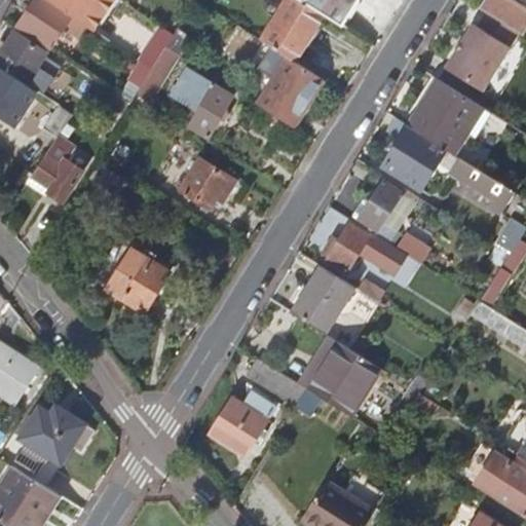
[(50,49),(72,16),(48,1),(46,0),(36,0),(19,27),(50,49)]
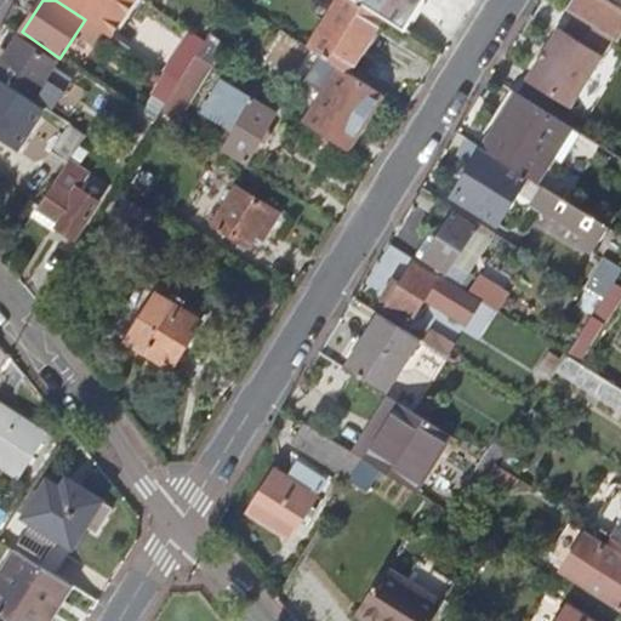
[(57,0),(57,1),(85,20),(112,36),(136,0),(57,0)]
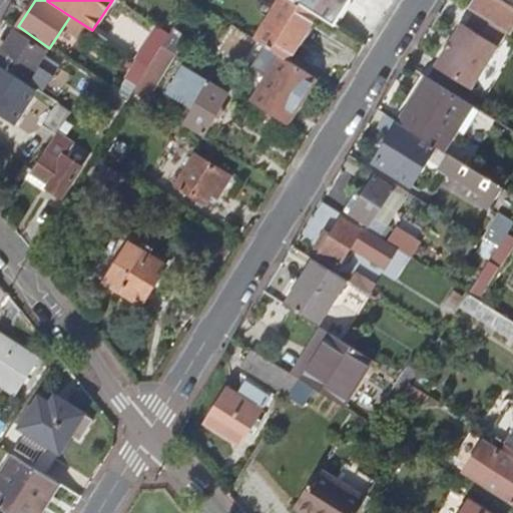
[(291,61),(320,15),(295,0),(284,0),(259,41),(282,56),(291,61)]
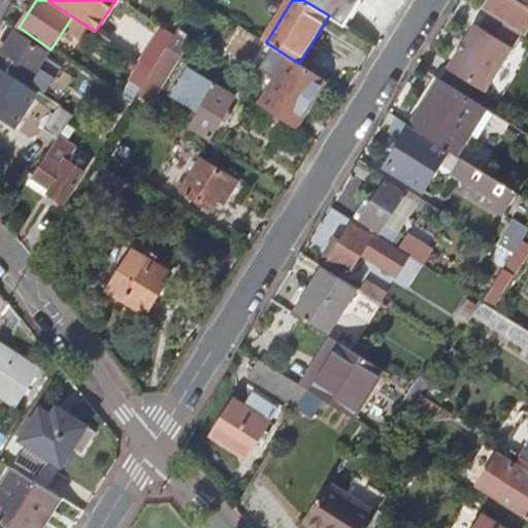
[(303,0),(329,15),(341,24),(356,0),(303,0)]
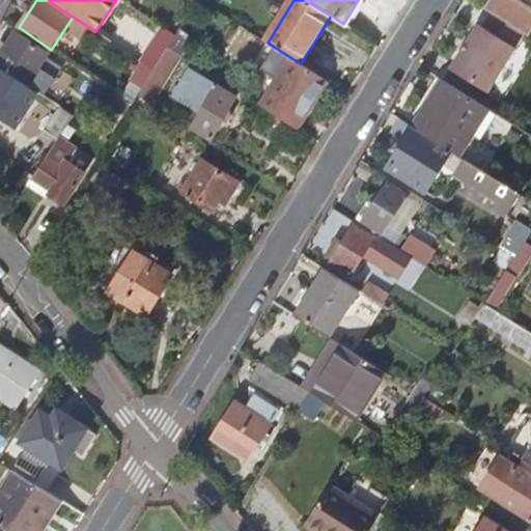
[(530,0),(488,0),(484,7),(492,11),(525,31),(529,34),(530,30),(530,0)]
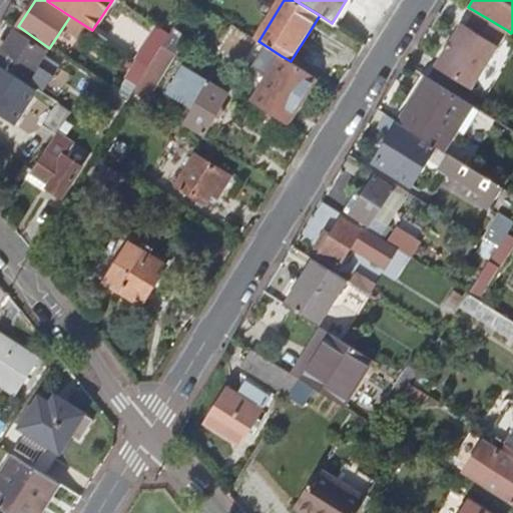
[(507,30),(475,11),(466,24),(462,22),(435,64),(472,87),(507,30)]
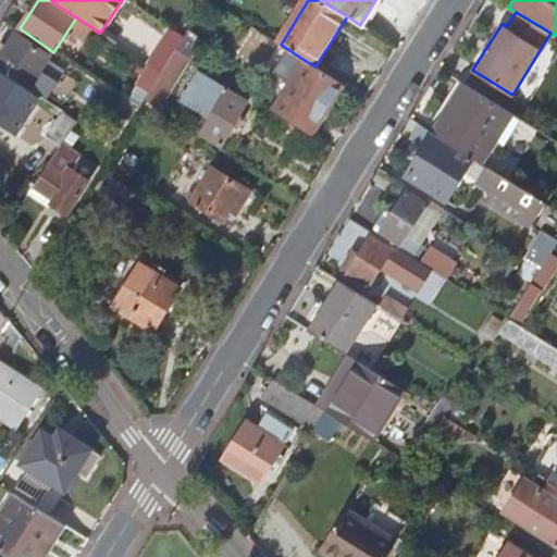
[(125,33),(141,41),(150,25),(135,16),(125,33)]
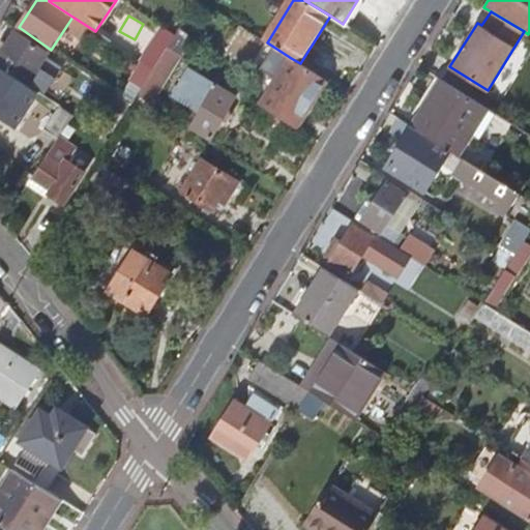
[(16,32),(0,56),(0,66),(28,86),(49,53),(16,32)]
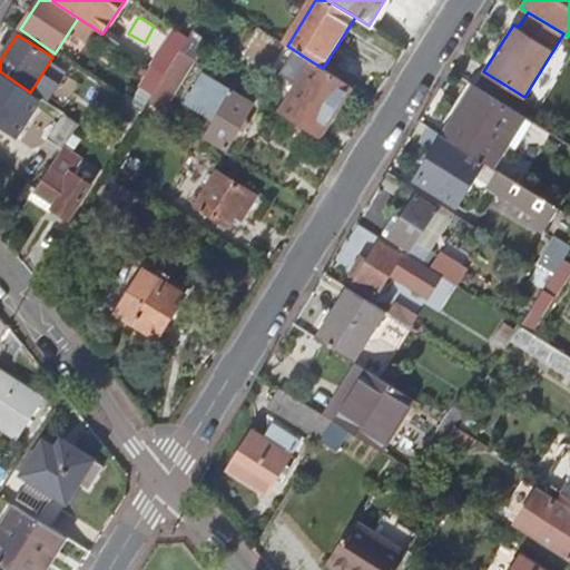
[(163,111),(195,61),(182,52),(167,76),(150,104),(163,111)]
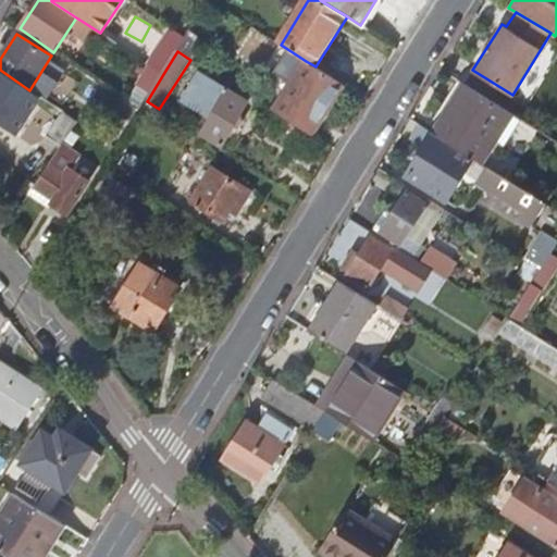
[(306,61),(274,112),(308,133),(339,83),(316,66),(306,61)]
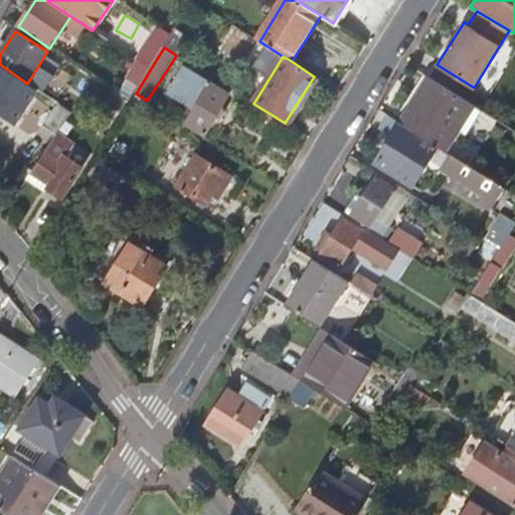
[(140,61),(118,95),(130,103),(135,95),(136,94),(151,68),(140,61)]
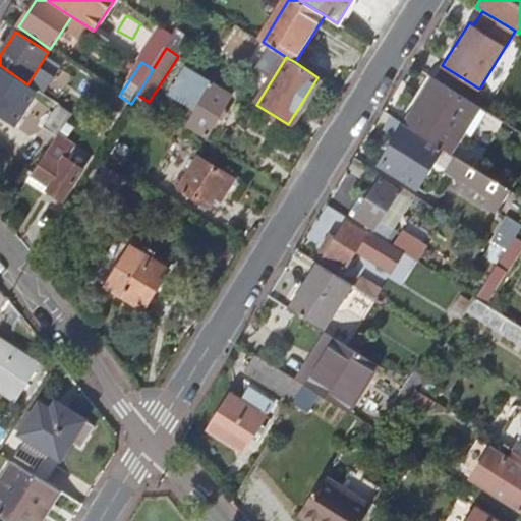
[(0,116),(16,127),(39,92),(27,84),(0,65),(0,116)]
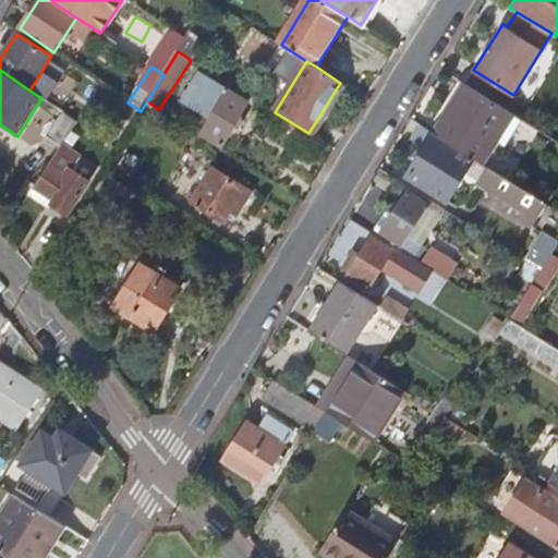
[(229,88),(202,71),(184,98),(213,116),(202,132),(225,146),(253,102),(229,88)]
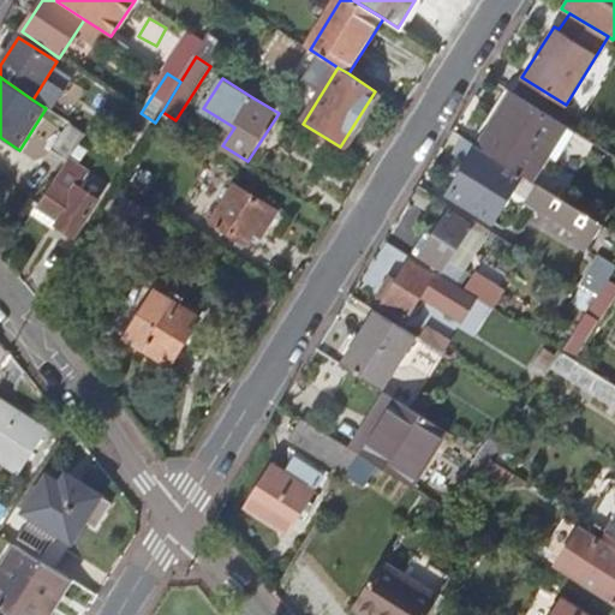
[(512,90),(478,147),(479,147),(523,174),(532,180),(566,124),(512,90)]
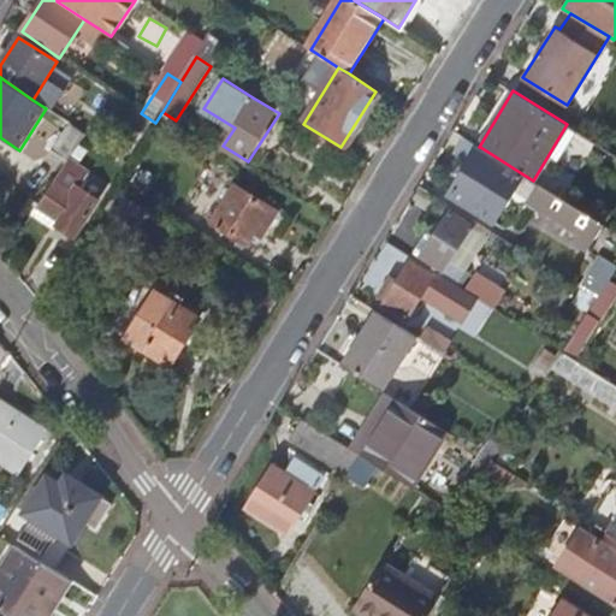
[(48,149),(65,163),(66,160),(83,134),(66,122),(48,149)]
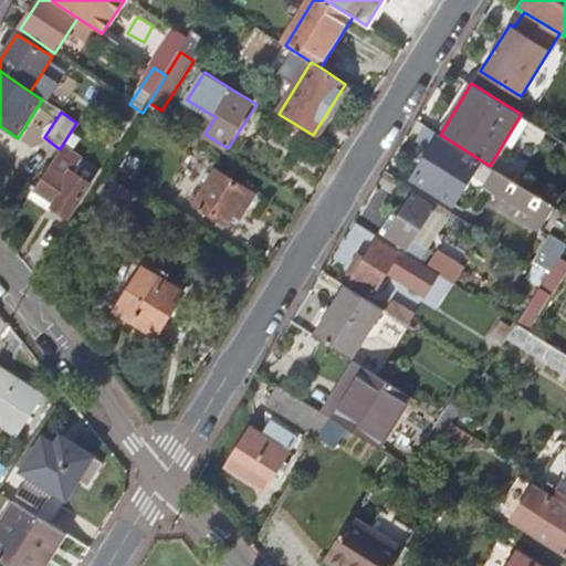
[(454,203),(481,160),(441,135),(413,178),(454,203)]
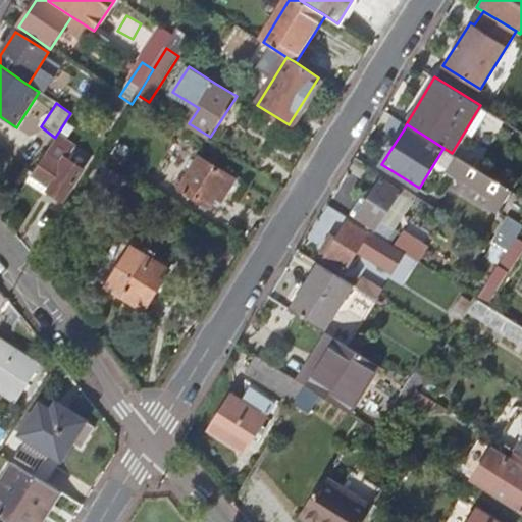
[(73,147),(56,136),(55,138),(28,183),(42,192),(45,189),(63,200),(82,169),(65,159),(73,147)]
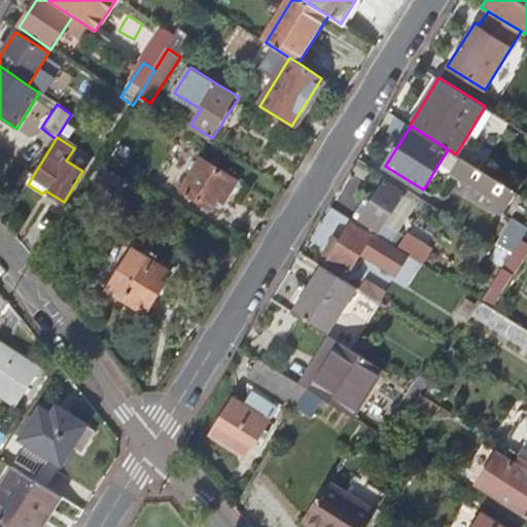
[(179,188),(211,207),(218,197),(224,201),(237,181),(231,177),(199,157),(179,188)]
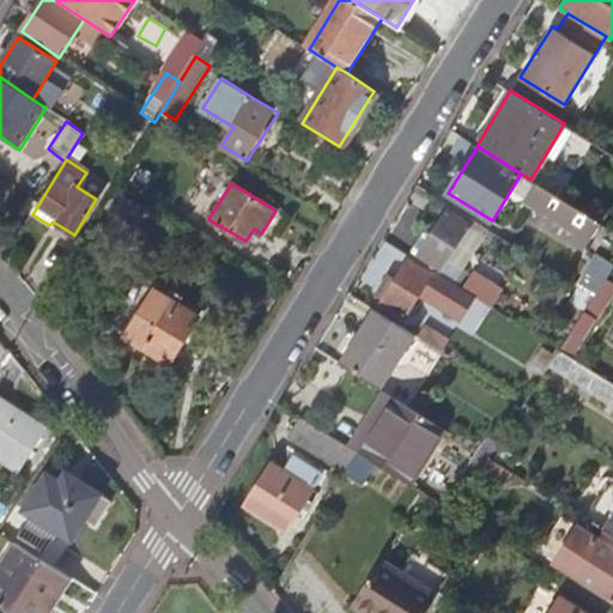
[(565,224),(576,207),(538,183),(527,200),(565,224)]
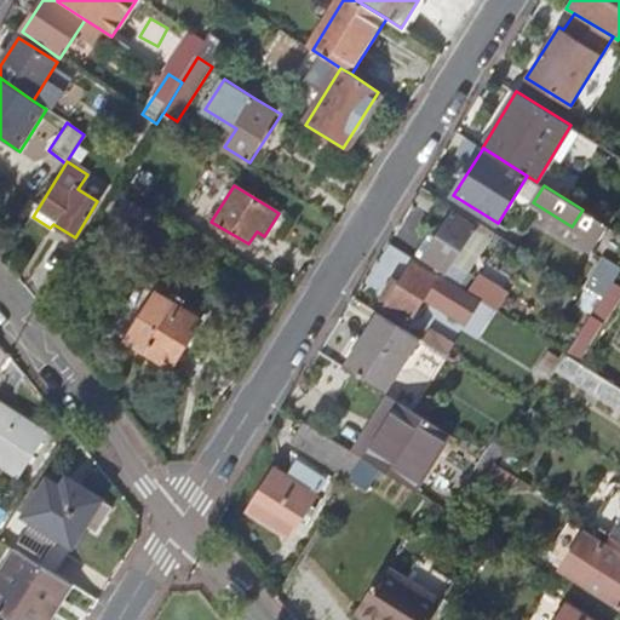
[(431,250),(426,258),(448,271),(445,277),(457,286),(480,299),(493,308),(501,293),(464,269),(466,264),(458,257),(476,225),(454,212),(431,250)]
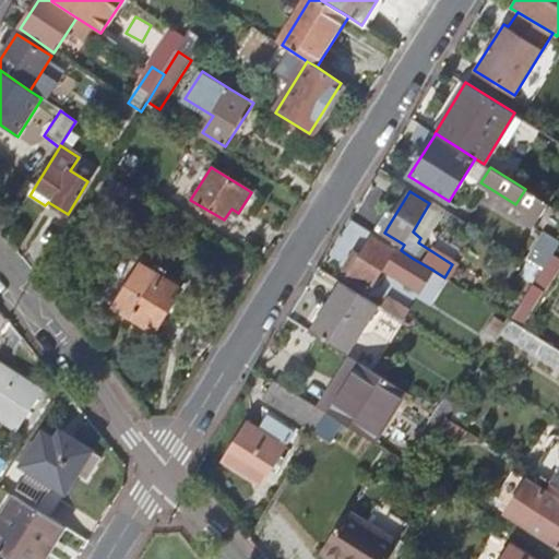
[(380,238),(384,233),(389,225),(357,204),(348,218),(380,238)]
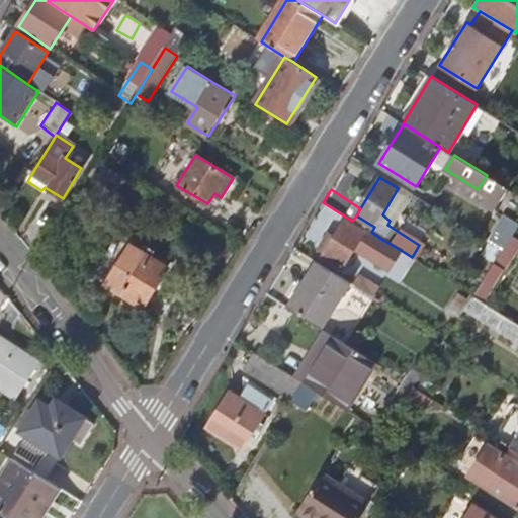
[(401,250),(381,239),(371,232),(366,230),(363,232),(346,221),(324,256),(342,267),(354,249),(389,269),(401,250)]
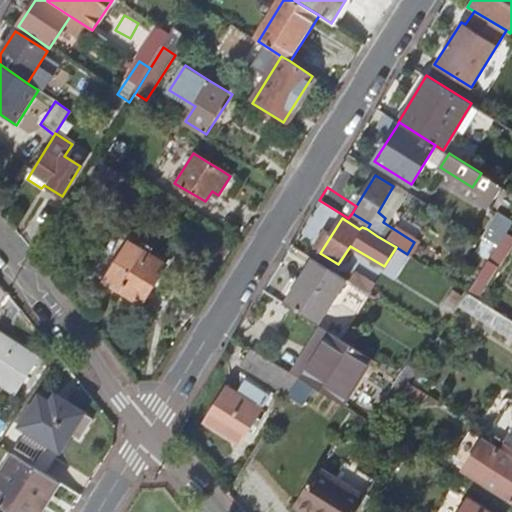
[(104,281),(142,303),(166,263),(129,241),(104,281)]
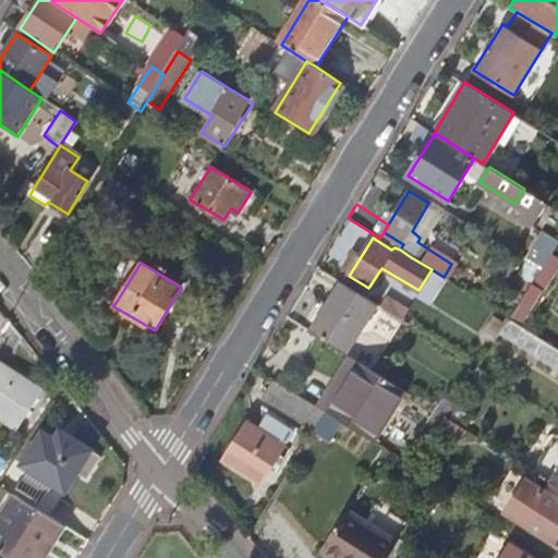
[(340,281),(311,331),(346,353),(377,304),(340,281)]
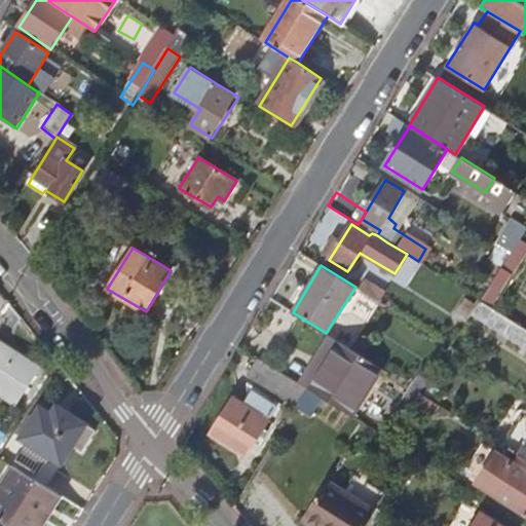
[(513,272),(502,265),(490,285),(501,292),(513,272)]
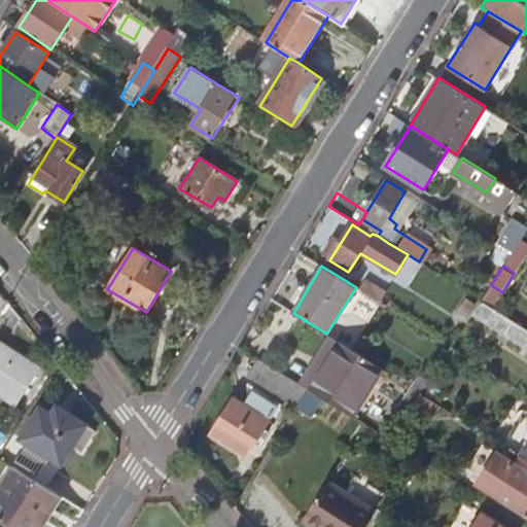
[(472,314),(486,322),(494,309),(482,301),(472,314)]
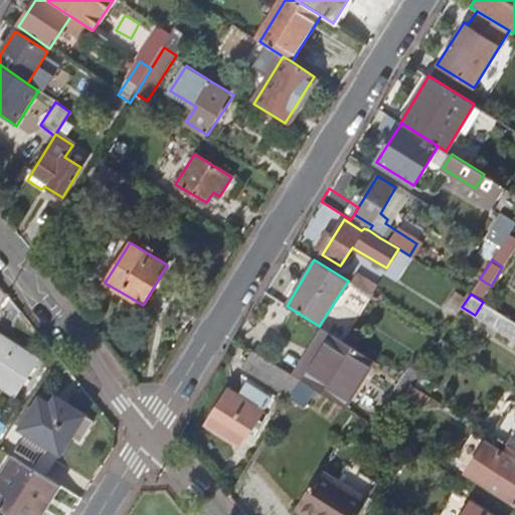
[(475,315),(511,337),(514,330),(514,321),(483,302),(475,315)]
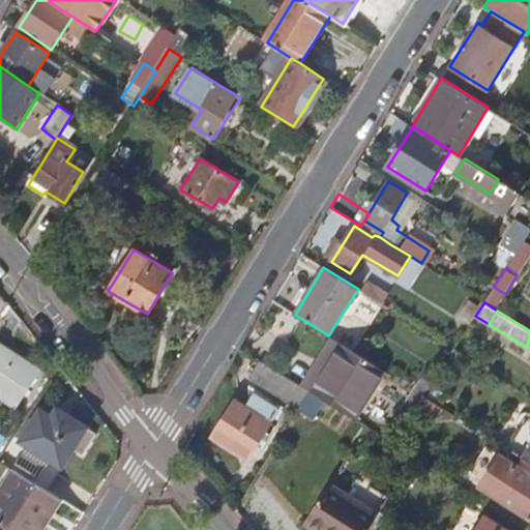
[(342,344),(311,392),(353,418),(383,371),(342,344)]
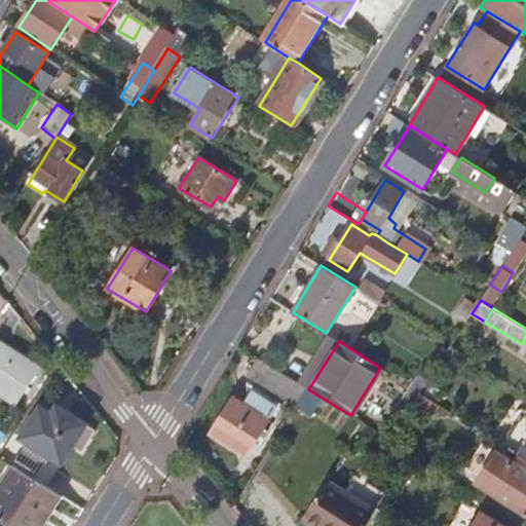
[(36,366),(0,343),(0,391),(15,402),(36,366)]
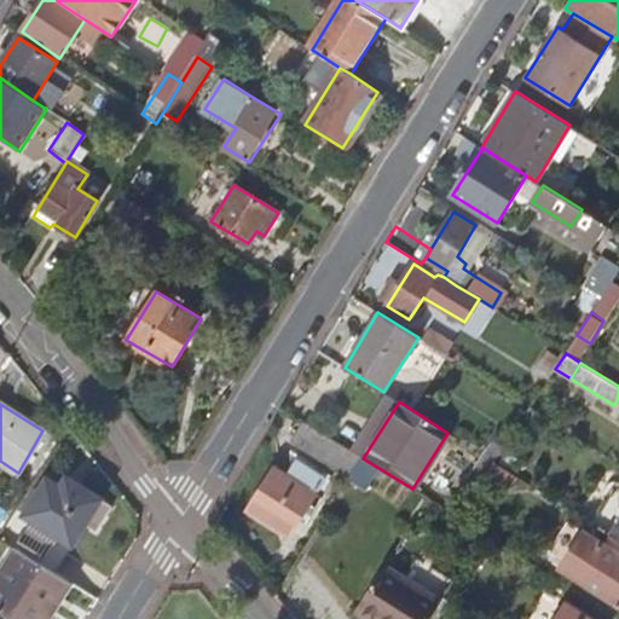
[(291,440),(348,476),(359,458),(302,423),(291,440)]
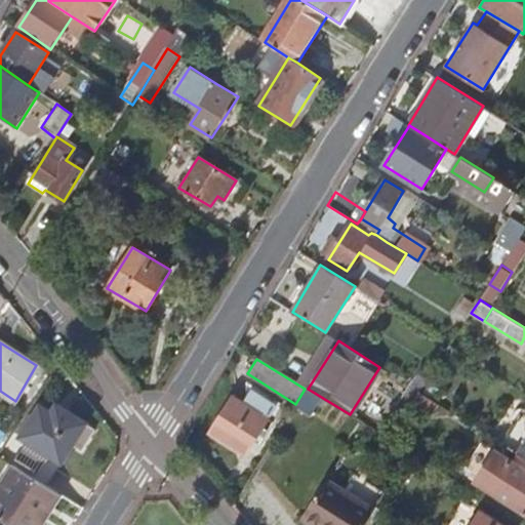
[(277,404),(246,384),(247,399),(244,405),(232,398),(209,433),(245,455),(277,404)]
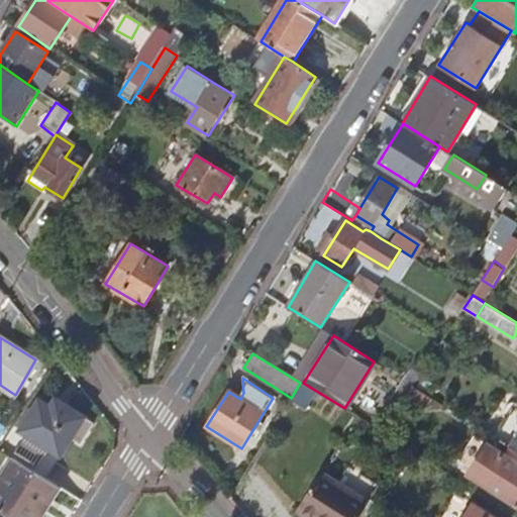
[(425,411),(432,399),(414,387),(410,393),(407,399),(425,411)]
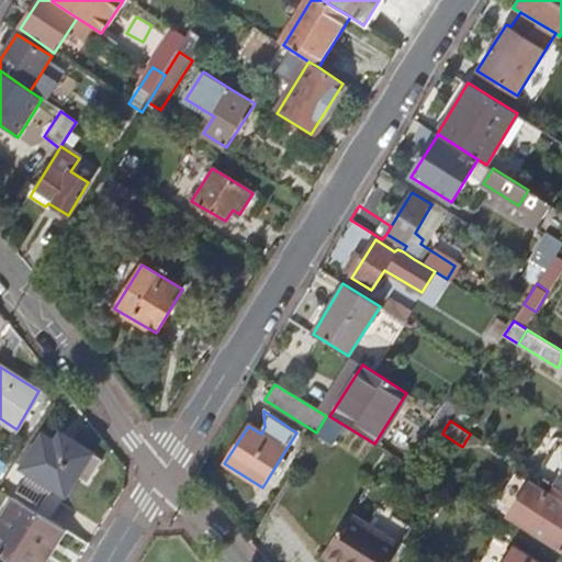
[(72,440),(67,449),(55,441),(43,434),(22,467),(33,473),(21,493),(41,505),(54,486),(65,493),(77,475),(87,482),(101,459),(72,440)]
